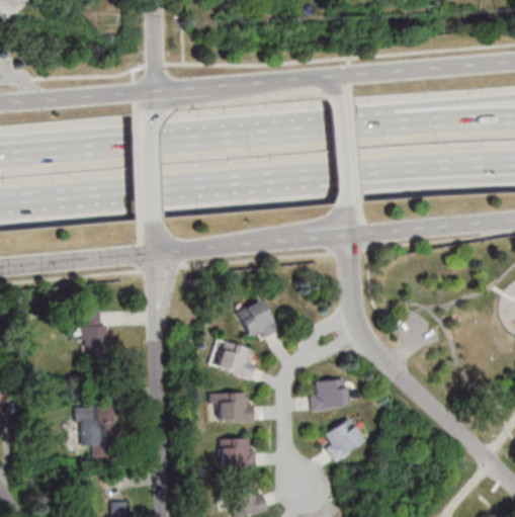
[(239,312),(252,341),(277,330),(264,300),(239,312)]
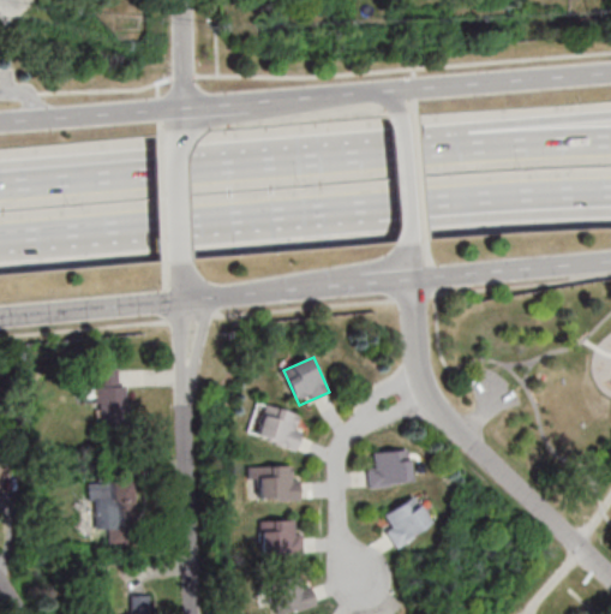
[(99,370),(99,423),(126,423),(126,370),(99,370)]
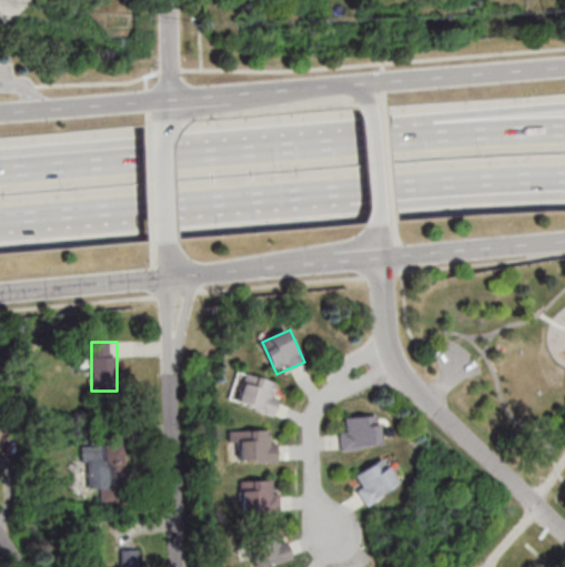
[(276,395),(280,385),(248,375),(238,405),(275,416),(282,397),(276,395)]
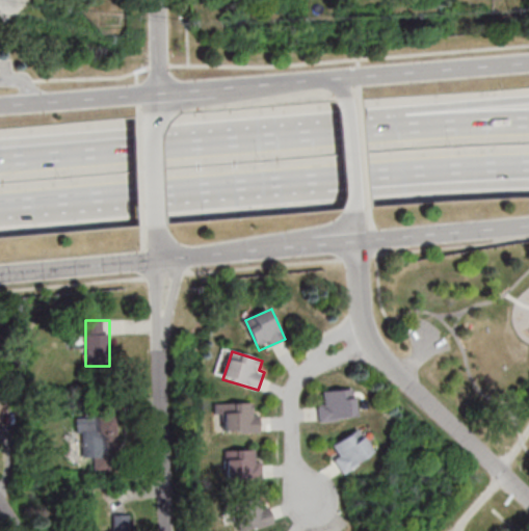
[(359,420),(355,390),(320,394),(323,423),(359,420)]
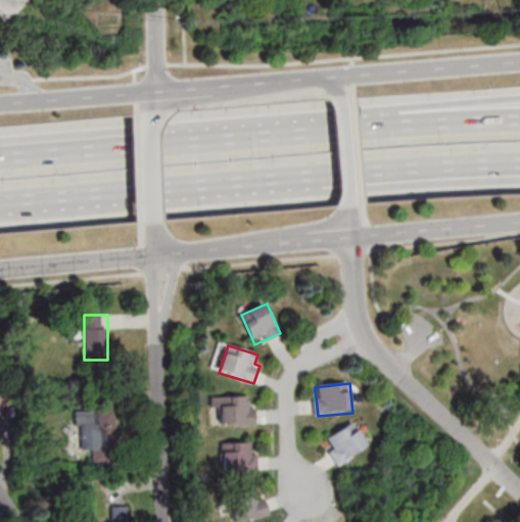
[(256,426),(256,397),(213,397),(213,408),(222,408),(222,426),(256,426)]
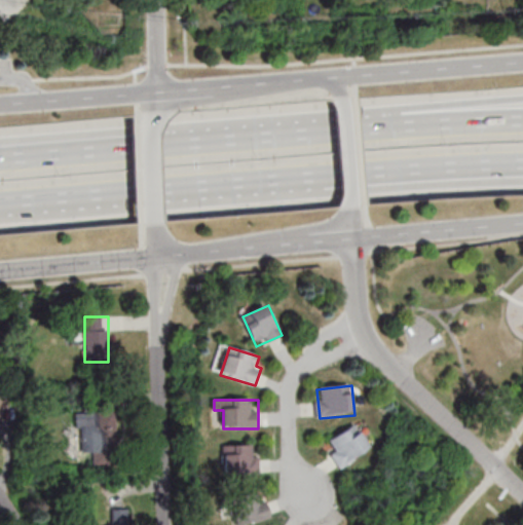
[(117,412),(79,413),(79,454),(95,453),(95,465),(118,465),(117,412)]
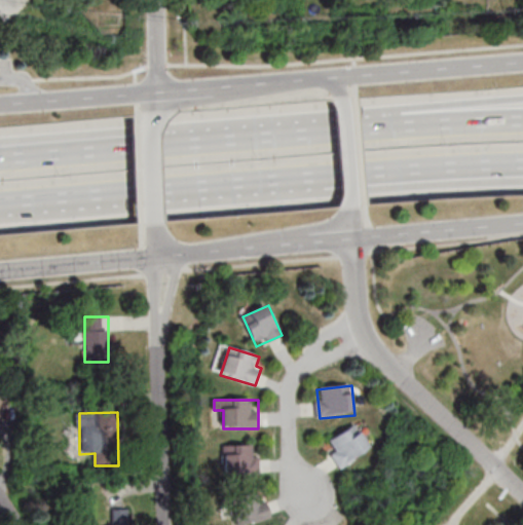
[(327,445),(343,469),(372,448),(356,424),(327,445)]
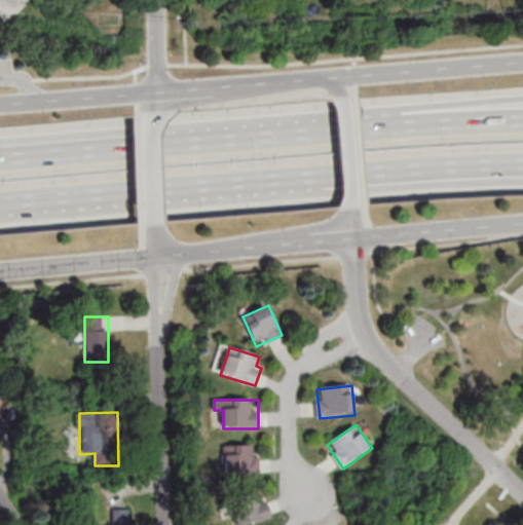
[(260,478),(260,454),(257,454),(257,446),(224,446),(224,478),(260,478)]
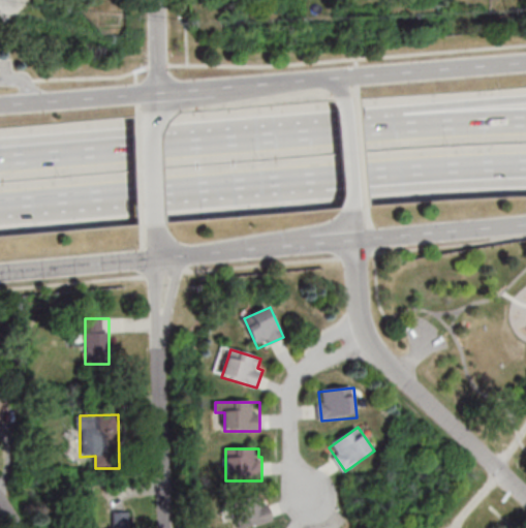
[(231,502),(237,527),(247,527),(273,522),(269,504),(261,506),(259,496),(231,502)]
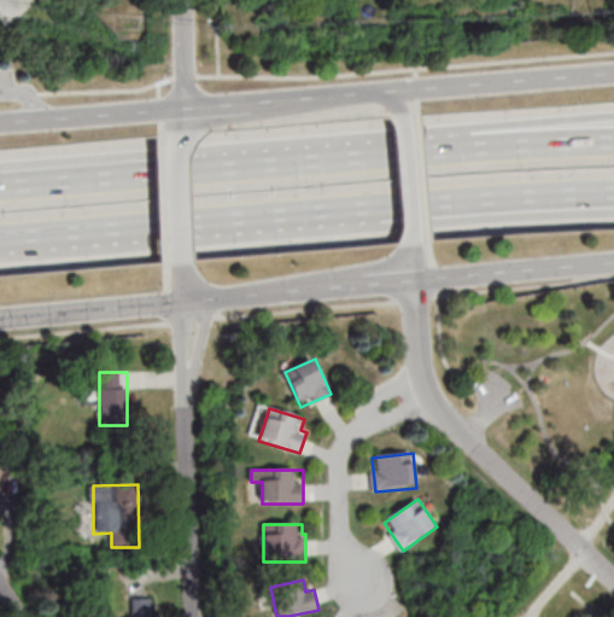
[(147,616),(148,599),(133,599),(133,616),(147,616)]
